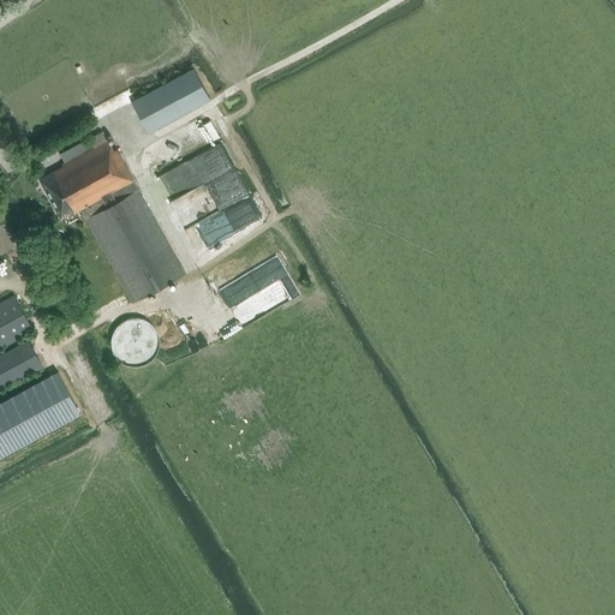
[(210,99),(193,67),(132,102),(148,132),(210,99)]
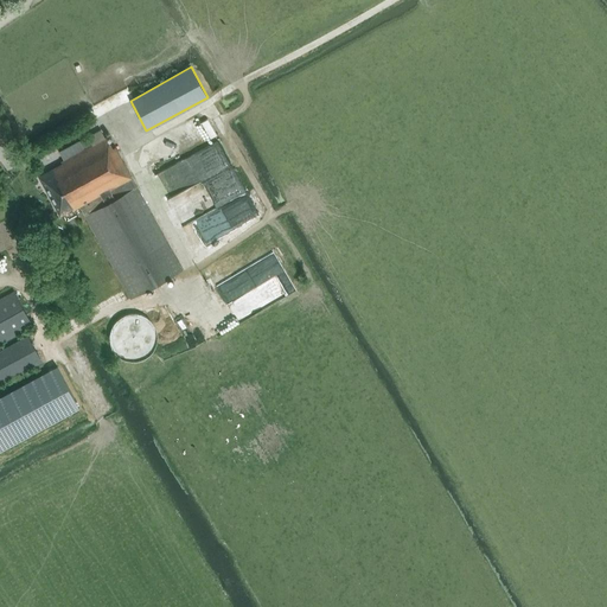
[(75,210),(80,206),(115,270),(131,299),(183,270),(132,178),(115,147),(113,148),(107,138),(106,138),(101,131),(78,142),(80,142),(59,153),(63,161),(61,163),(62,164),(39,177),(61,215),(74,208),(75,210)]
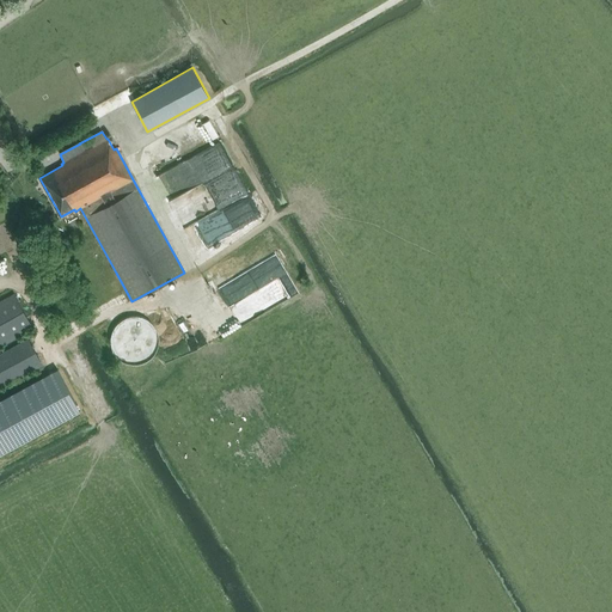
[(173,201),(185,225),(196,219),(184,196),(173,201)]
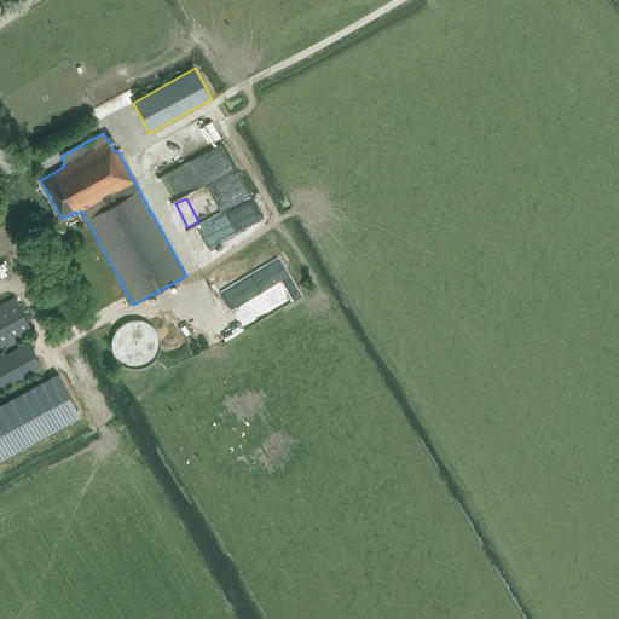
[(0,350),(33,333),(13,298),(0,305),(0,350)]
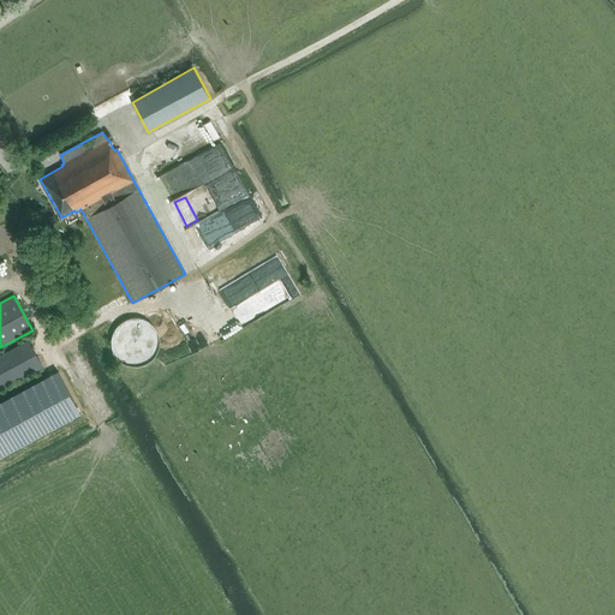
[(160,358),(157,316),(117,318),(120,360),(160,358)]
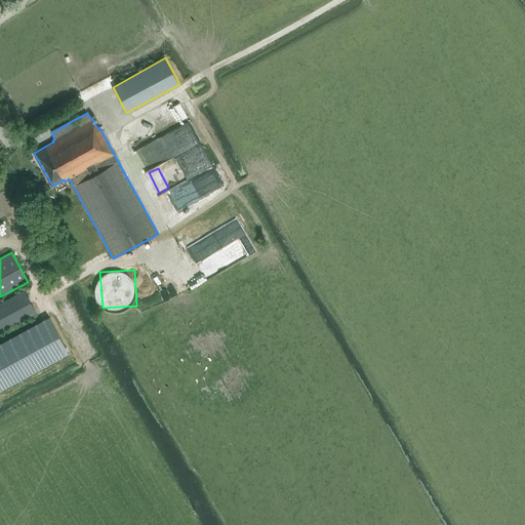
[(24,290),(0,303),(0,331),(36,313),(24,290)]
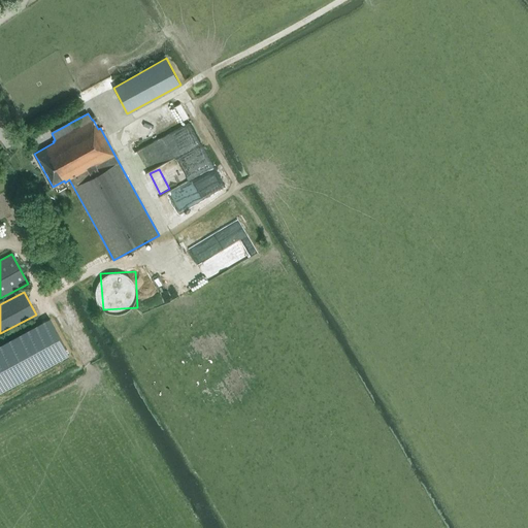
[(50,319),(0,344),(0,392),(69,355),(50,319)]
